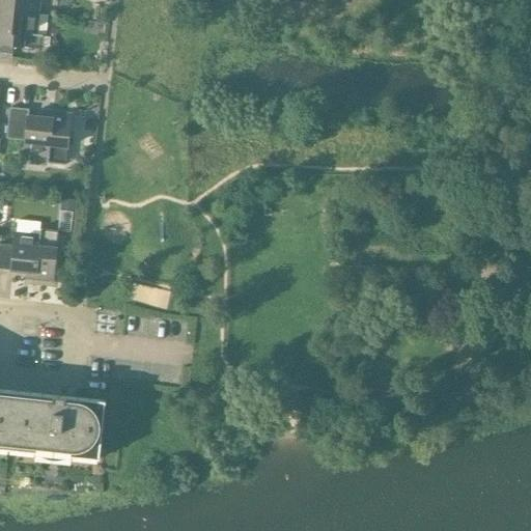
[(0,0),(0,8),(38,14),(39,0),(0,0)]
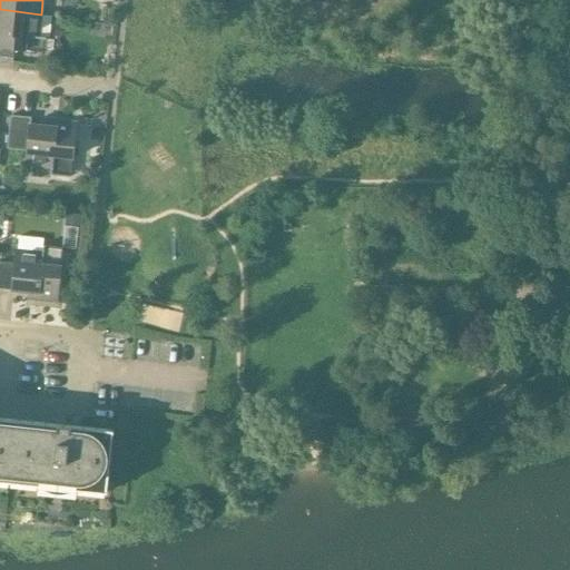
[(38,37),(41,15),(0,9),(0,48),(43,52),(45,38),(38,37)]
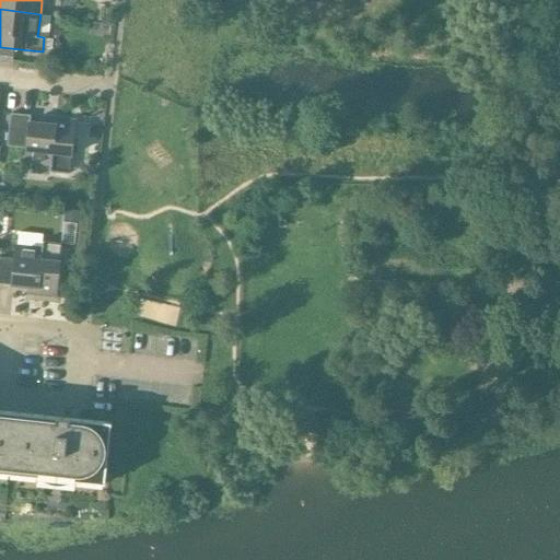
[(0,49),(0,60),(11,62),(13,51),(0,49)]
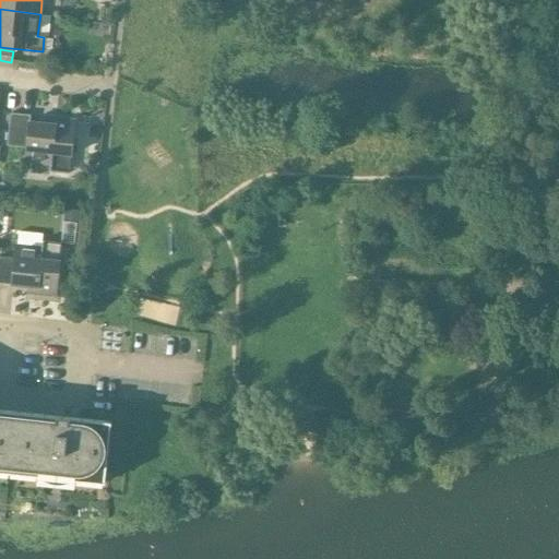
[(49,171),(69,174),(74,120),(55,118),(54,125),(30,122),(30,116),(10,114),(7,145),(25,147),(24,162),(49,165),(49,171)]
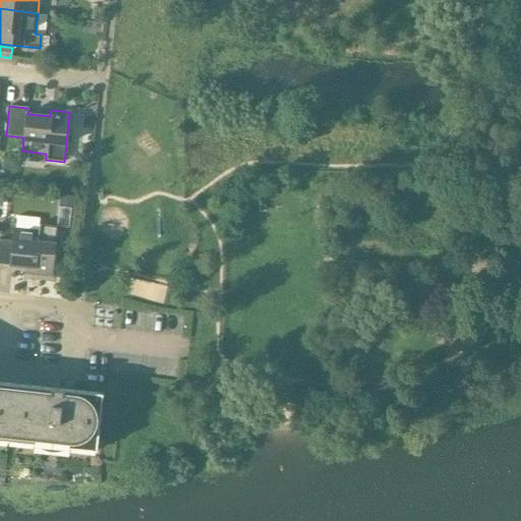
[(73,195),(61,194),(60,206),(72,207),(73,195)]
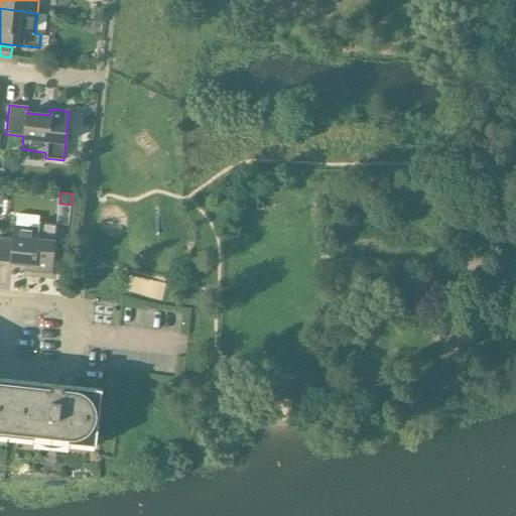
[(0,236),(0,261),(10,262),(9,263),(33,265),(33,271),(51,273),(56,225),(38,223),(39,217),(16,215),(15,226),(13,226),(12,238),(0,236)]
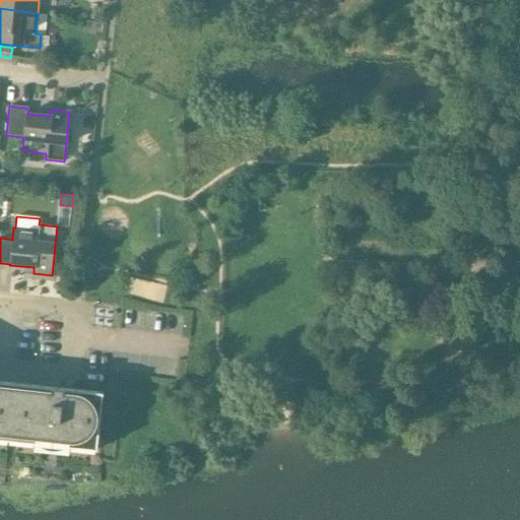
[(0,439),(5,440),(11,383),(0,381),(0,439)]
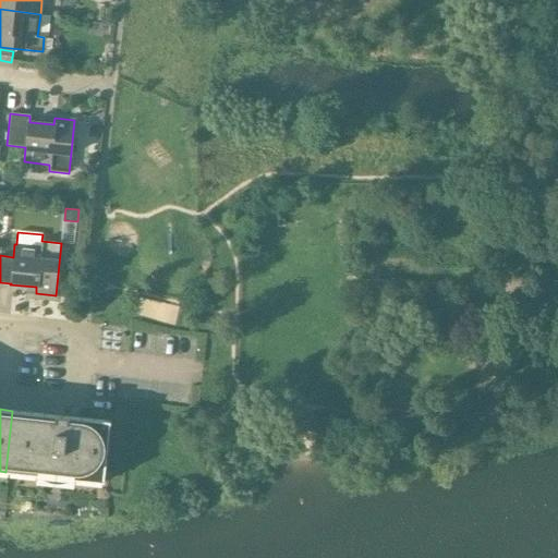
[(110,421),(12,411),(5,472),(104,482),(110,421)]
